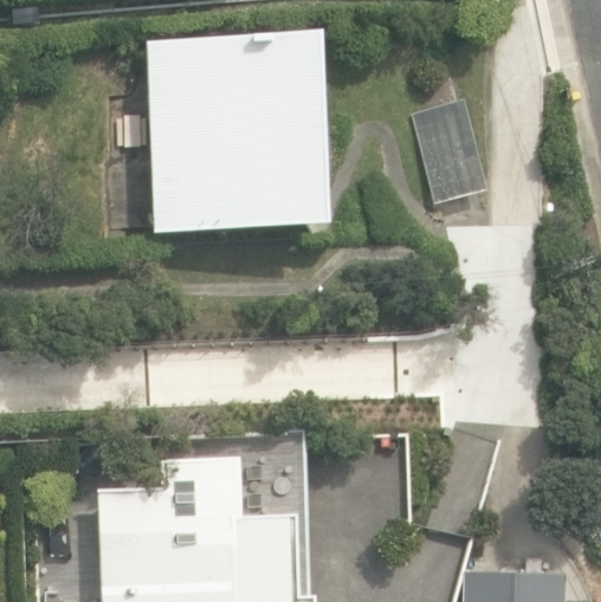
[(144,38),(153,232),(333,225),(324,31),(144,38)]
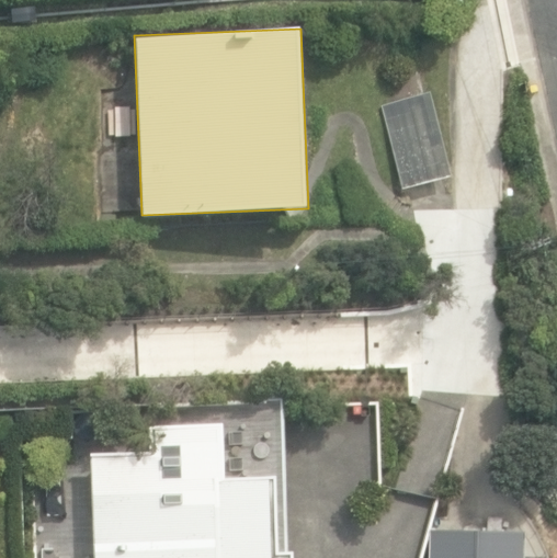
[(378,101),(400,186),(450,173),(429,89),(378,101)]
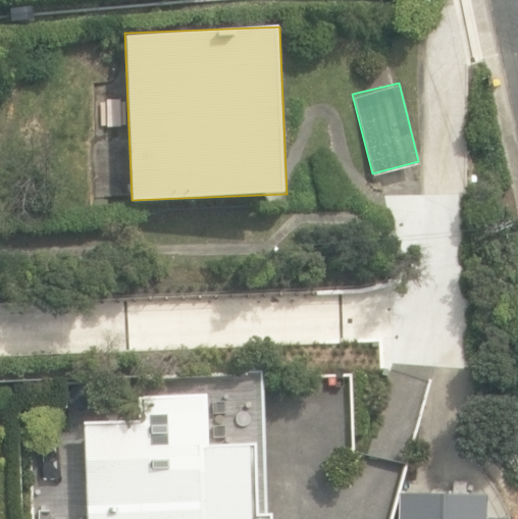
[(316,299),(318,344),(395,341),(393,296),(316,299)]
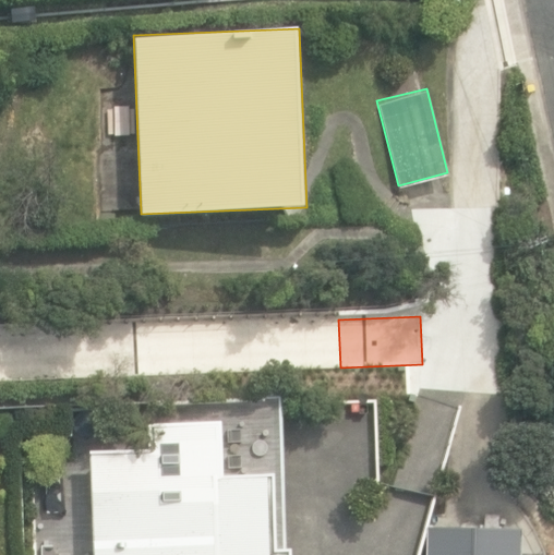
[(89,449),(92,554),(287,554),(288,552),(271,553),(269,470),(172,473),(171,447),(89,449)]
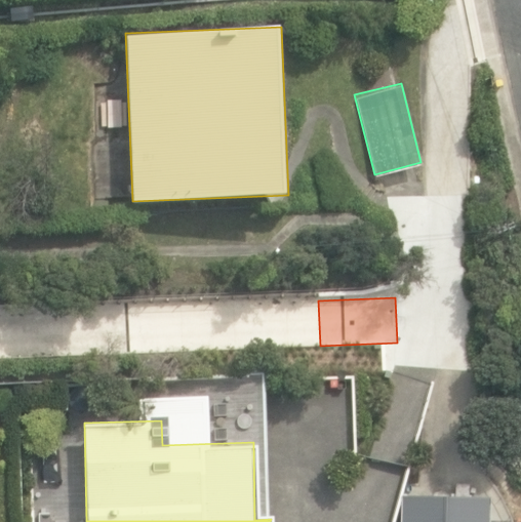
[(399,521),(489,521),(491,495),(400,492),(399,521)]
